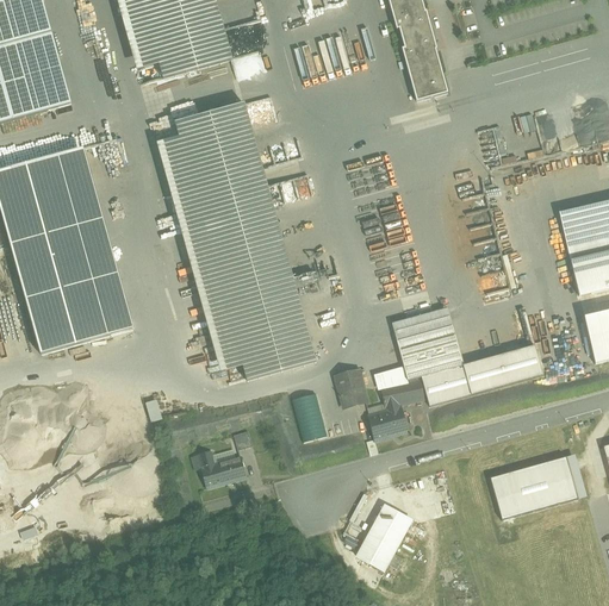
[(0,0),(0,123),(72,104),(43,0),(0,0)]
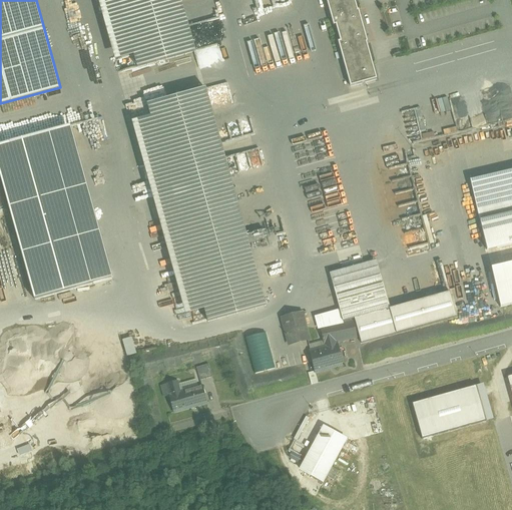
[(194,49),(180,0),(98,0),(115,58),(132,53),(136,66),(194,49)]
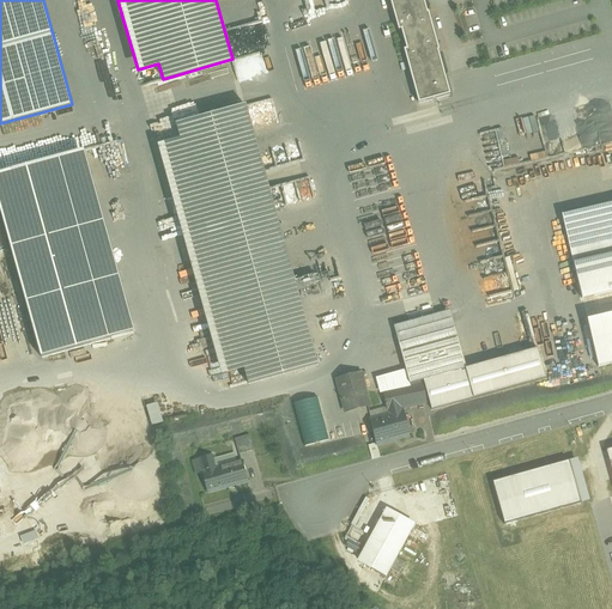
[(389,0),(398,28),(400,28),(405,47),(403,47),(418,101),(434,96),(449,92),(437,48),(438,48),(436,36),(428,8),(426,10),(423,0),(389,0)]
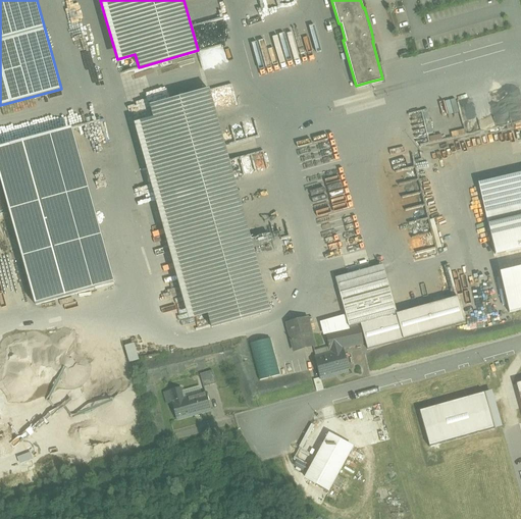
[(208,88),(149,104),(153,118),(135,123),(189,318),(207,313),(210,325),(270,309),(208,88)]
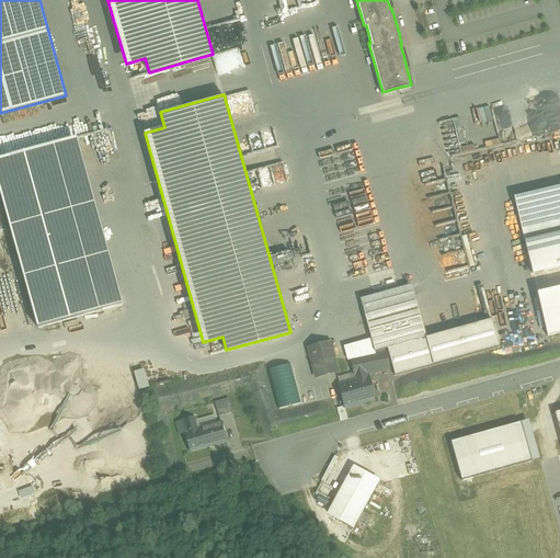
[(532,134),(559,127),(559,103),(559,98),(526,105),(532,134)]
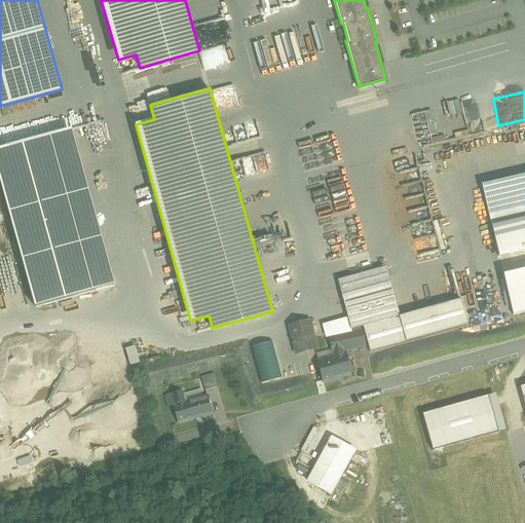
[(70,127),(0,147),(0,181),(35,305),(114,284),(70,127)]
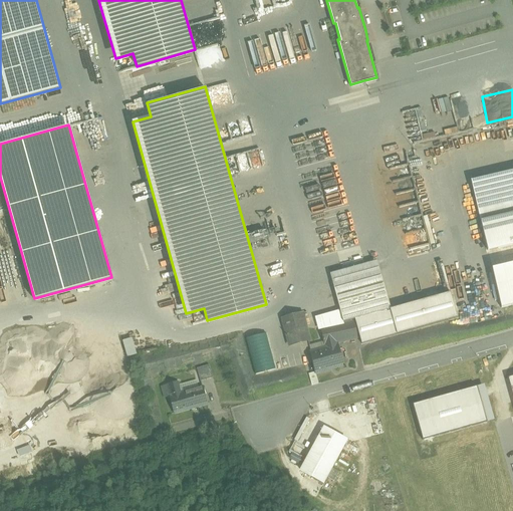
[(512,168),(470,179),(486,249),(512,242),(512,168)]
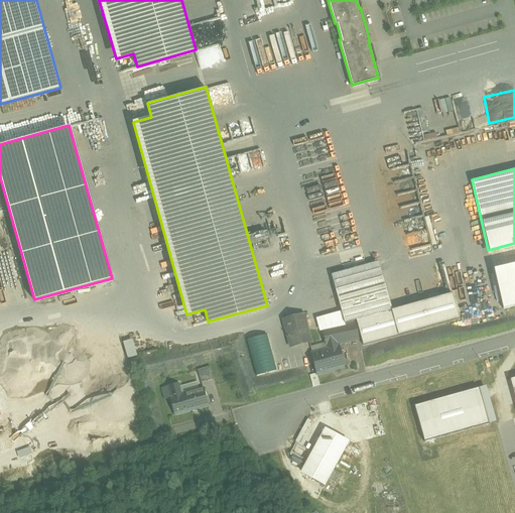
[(379,260),(331,273),(344,322),(392,308),(379,260)]
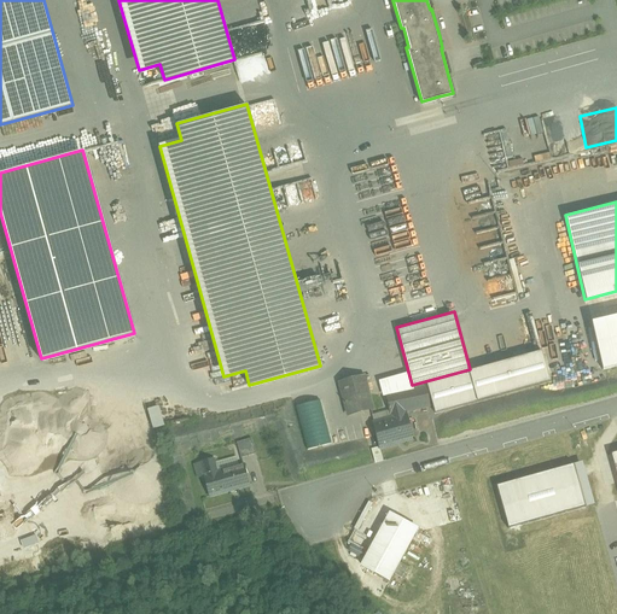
[(616,313),(591,320),(601,367),(616,362),(616,313)]
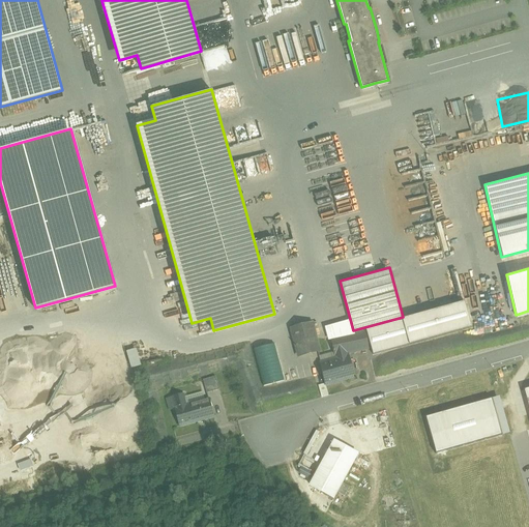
[(311,320),(291,325),(298,354),(318,348),(311,320)]
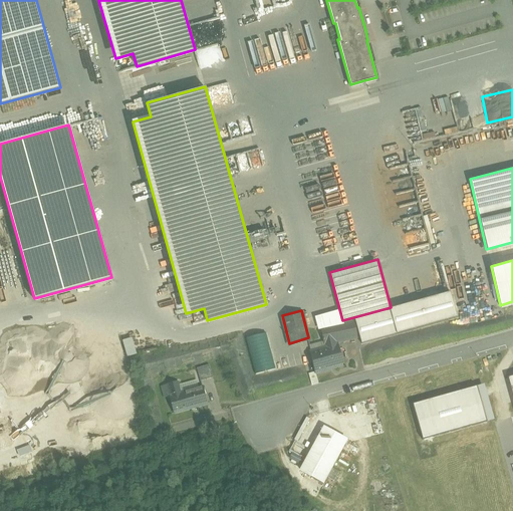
[(352,319),(320,325),(324,345),(336,342),(335,339),(356,335),(352,319)]
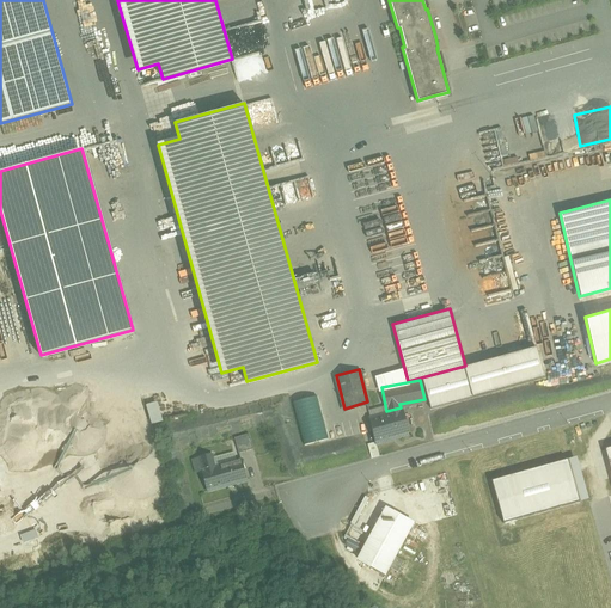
[(327,435),(316,393),(292,399),(303,441),(327,435)]
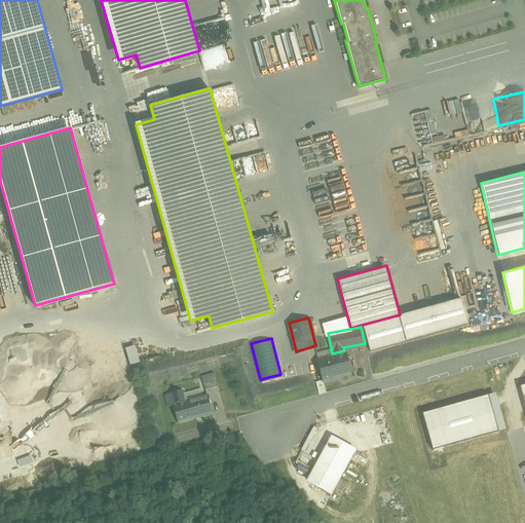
[(124,345),(127,362),(138,361),(135,343),(124,345)]
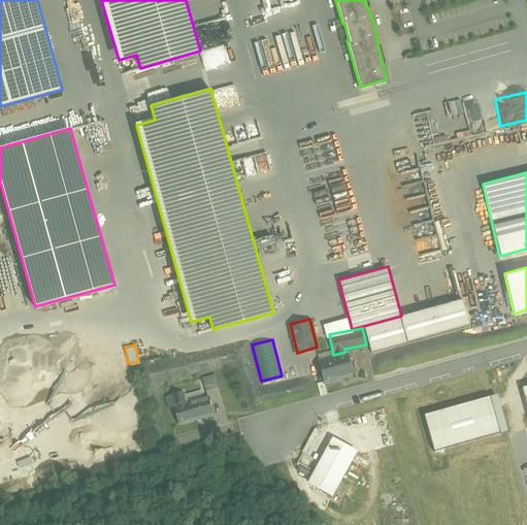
[(333,355),(318,359),(324,381),(352,373),(347,352),(346,352),(333,355)]
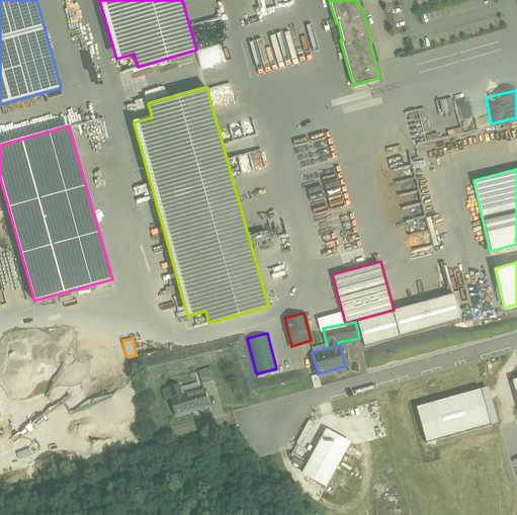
[(209,365),(197,368),(201,381),(213,377),(209,365)]
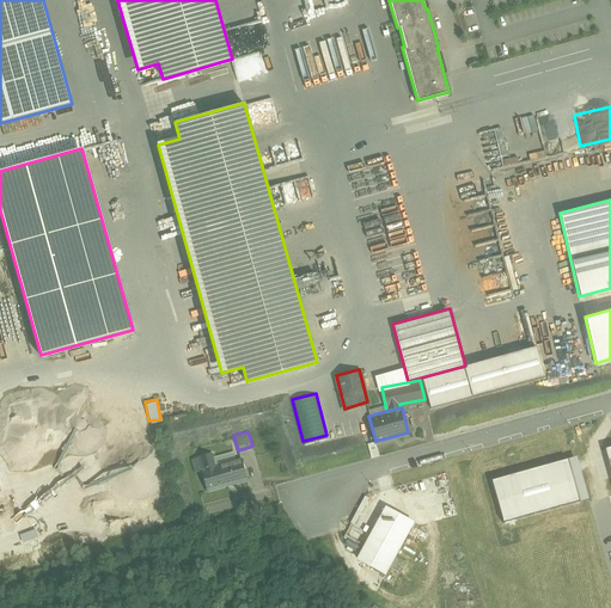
[(240,458),(215,465),(212,452),(191,458),(195,470),(201,468),(207,489),(246,478),(240,458)]
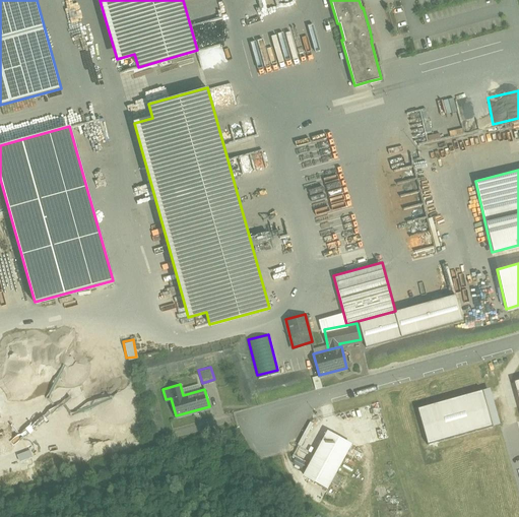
[(482,387),(417,405),(428,442),(493,424),(482,387)]
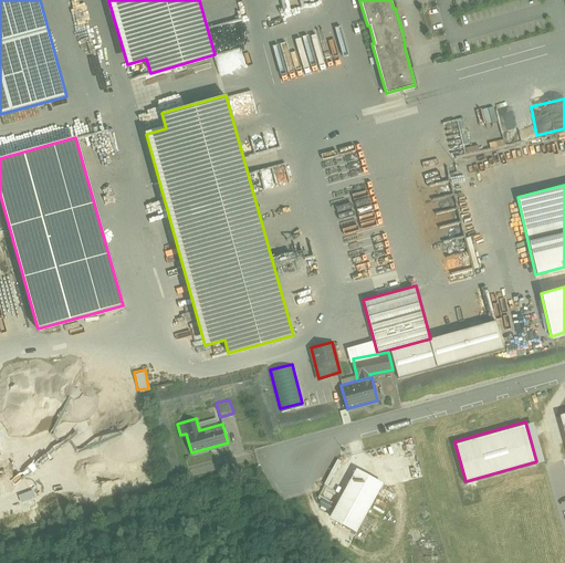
[(383,481),(355,467),(328,515),(356,531),(383,481)]
